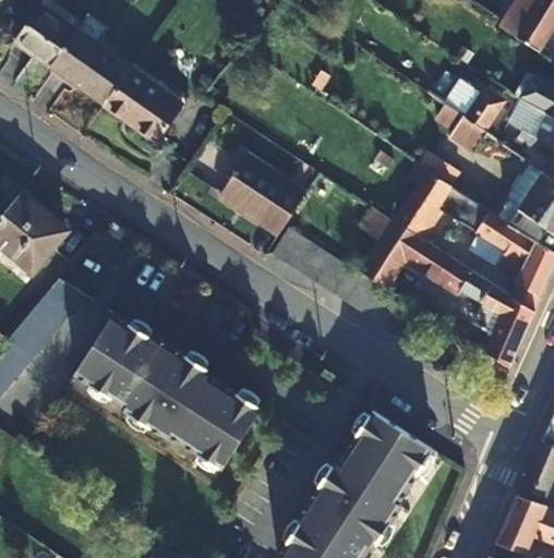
[(51,65),(82,22),(50,0),(43,0),(15,39),(51,65)]
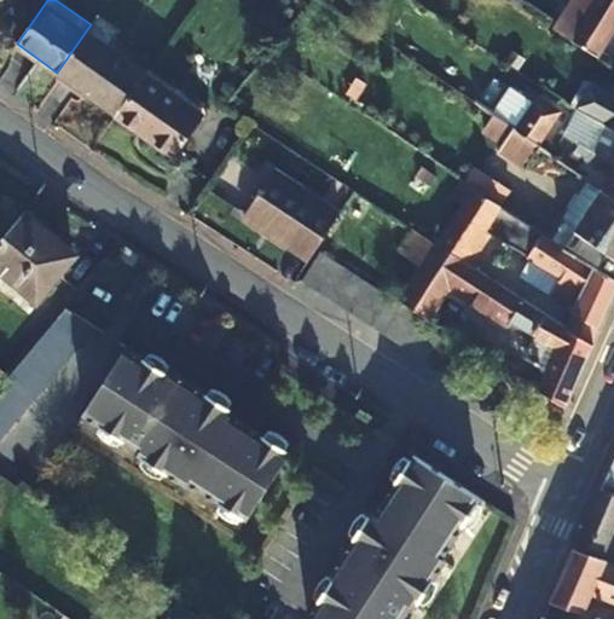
[(613,0),(567,0),(551,25),(595,53),(613,22),(613,0)]
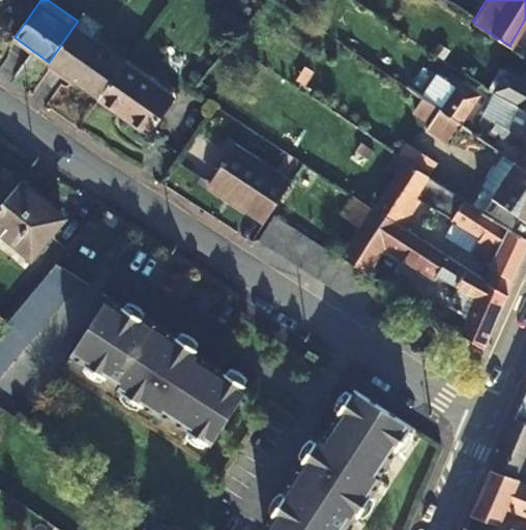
[(99,99),(125,64),(94,42),(105,28),(83,13),(78,21),(49,62),(99,99)]
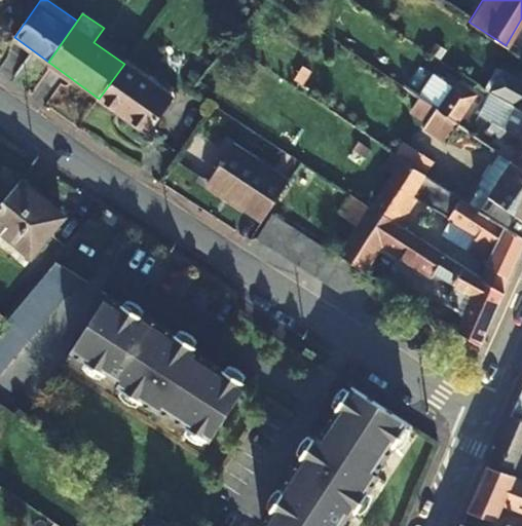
[(124,64),(99,99),(148,135),(177,96),(127,60),(124,64)]
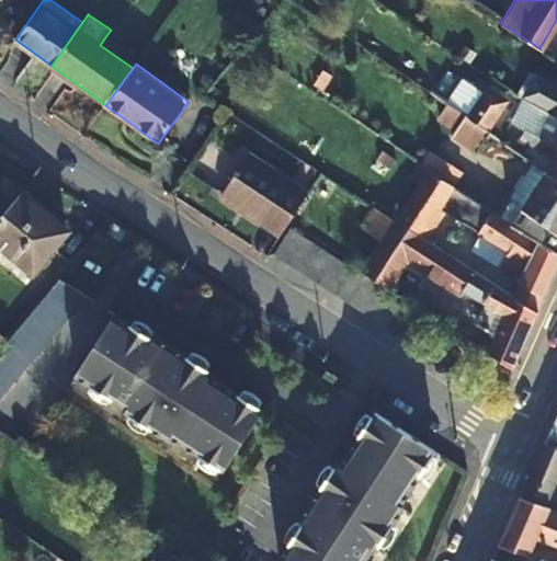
[(537,111),(553,118),(556,119),(556,91),(537,82),(529,104),(537,111)]
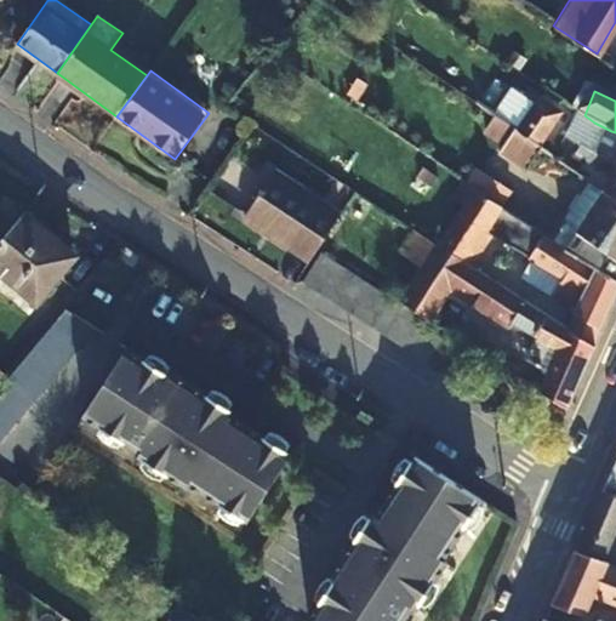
[(517,131),(537,144),(559,113),(539,101),(528,117),(517,131)]
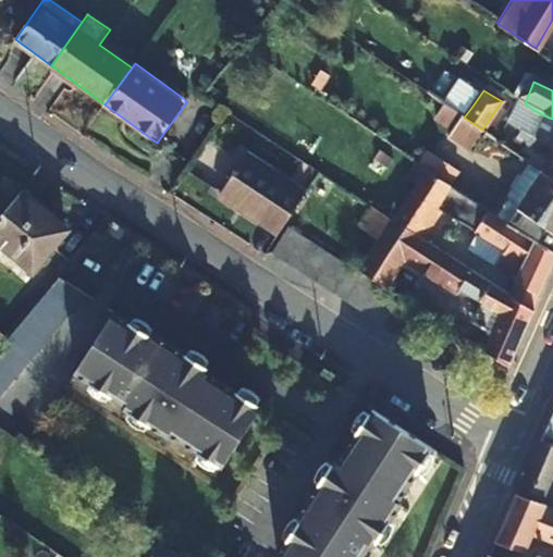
[(454,91),(444,104),(461,114),(464,118),(474,104),(454,91)]
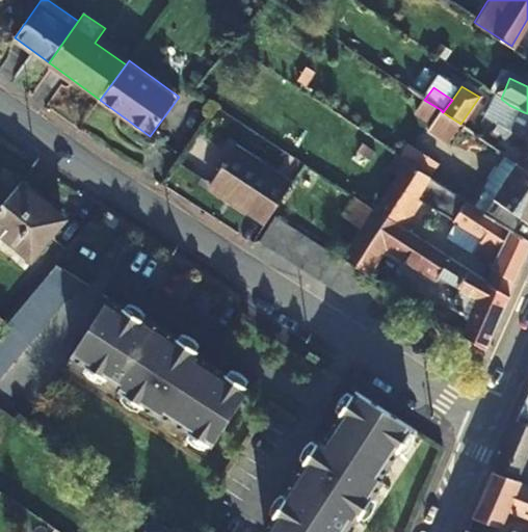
[(525,139),(527,141),(527,113),(524,112),(509,105),(501,99),(498,98),(484,120),(495,126),(501,130),(503,128),(525,139)]
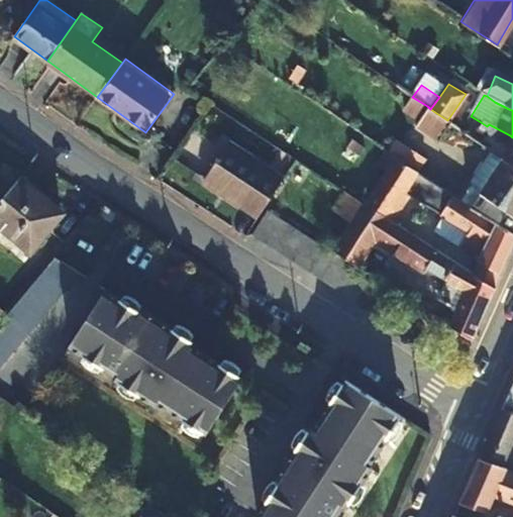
[(447,120),(430,109),(427,106),(414,125),(437,140),(449,122),(447,120)]
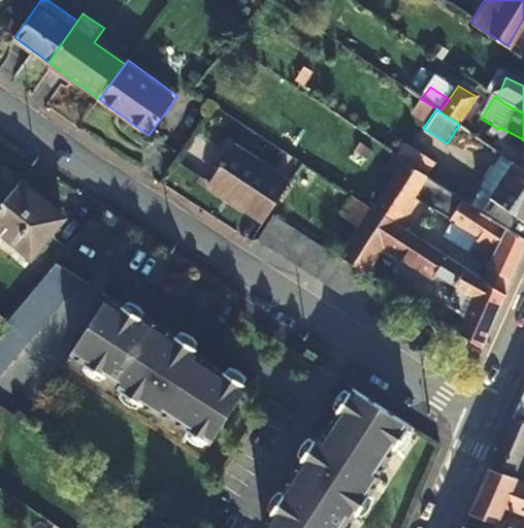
[(491,125),(481,119),(471,133),(482,140),(486,132),(491,125)]
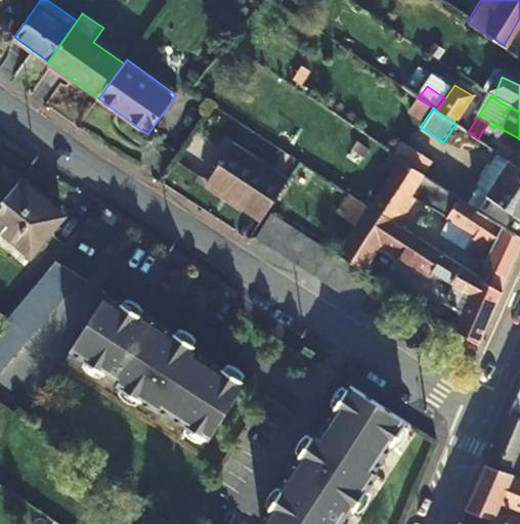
[(519,167),(519,139),(517,137),(495,126),(493,128),(487,124),(482,131),(512,147),(508,160),(519,167)]
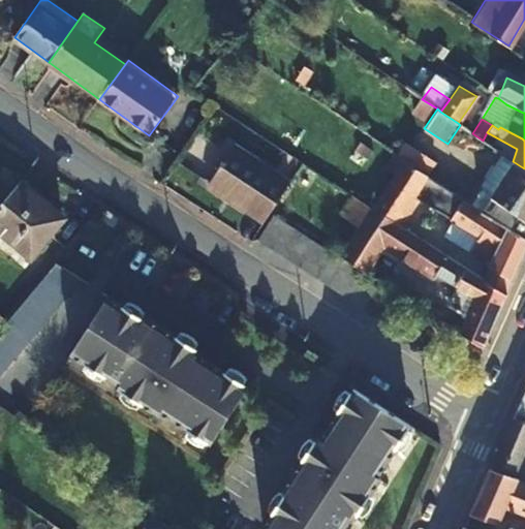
[(264,224),(289,183),(233,147),(208,184),(230,198),(229,201),(264,224)]
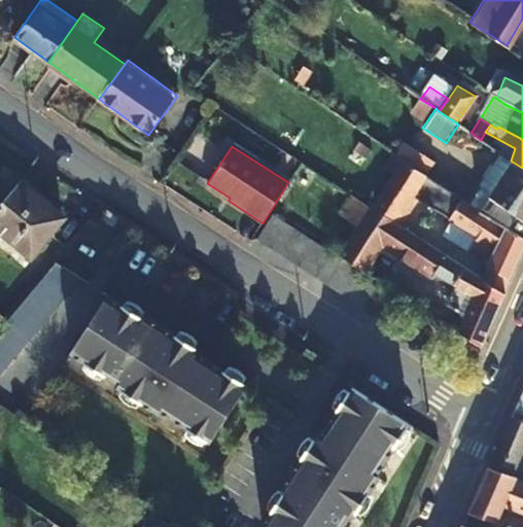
[(371,207),(394,221),(413,194),(476,235),(475,241),(491,252),(486,262),(510,278),(522,246),(522,239),(480,212),(468,206),(460,200),(462,197),(404,157),(392,150),(383,166),(393,173),(371,207)]
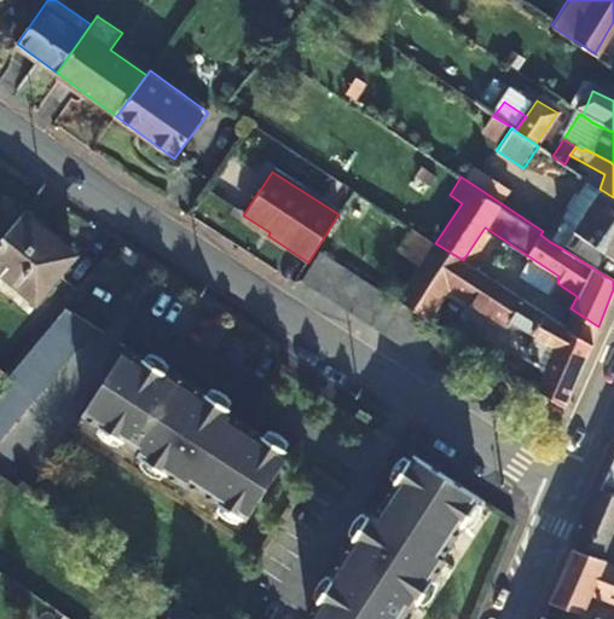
[(613,197),(600,189),(586,179),(562,217),(561,224),(574,230),(563,249),(613,281),(613,197)]
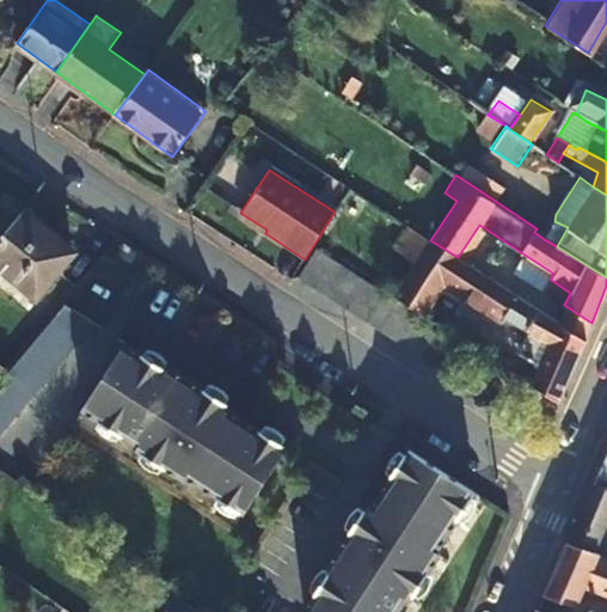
[(367,199),(355,191),(342,210),(354,218),(367,199)]
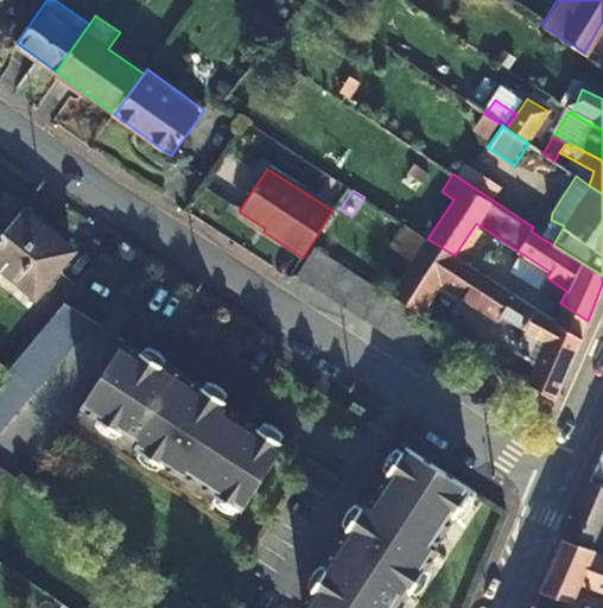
[(24,208),(0,238),(0,272),(1,271),(38,299),(71,255),(40,230),(45,225),(24,208)]
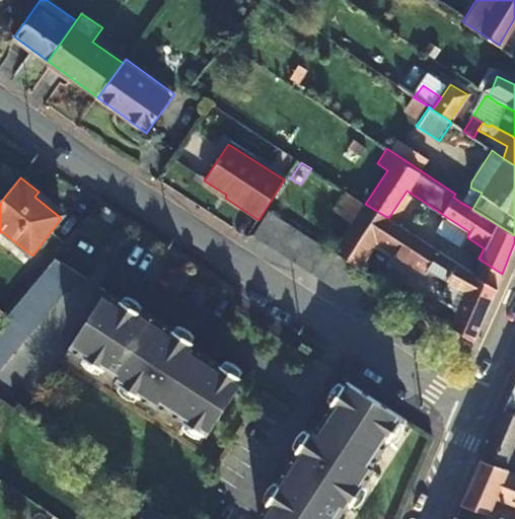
[(461,203),(472,209),(482,193),(470,188),(461,203)]
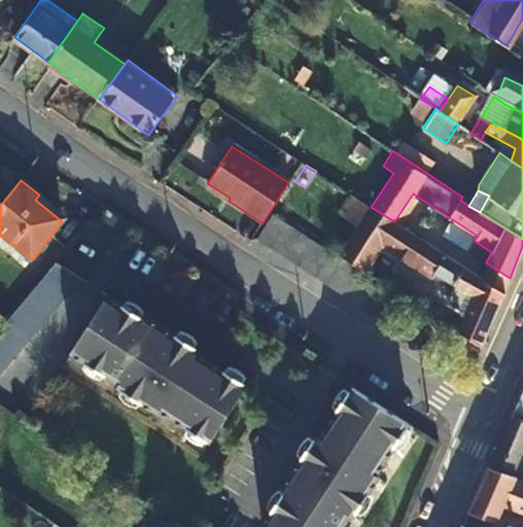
[(358,226),(371,207),(349,192),(337,212),(358,226)]
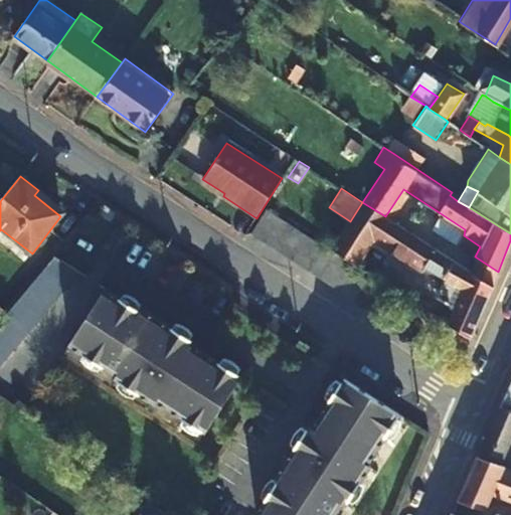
[(350,221),(332,248),(375,278),(384,265),(364,250),(373,236),(424,271),(427,268),(446,280),(434,297),(452,308),(446,324),(469,339),(492,286),(469,271),(385,216),(362,202),(350,221)]
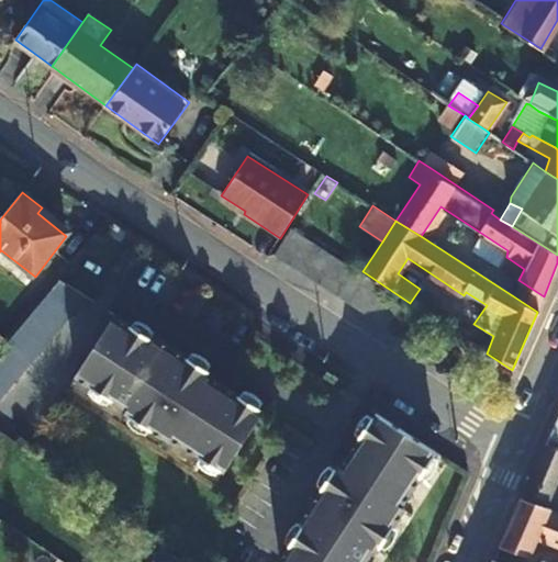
[(112,223),(105,233),(119,242),(125,233),(112,223)]
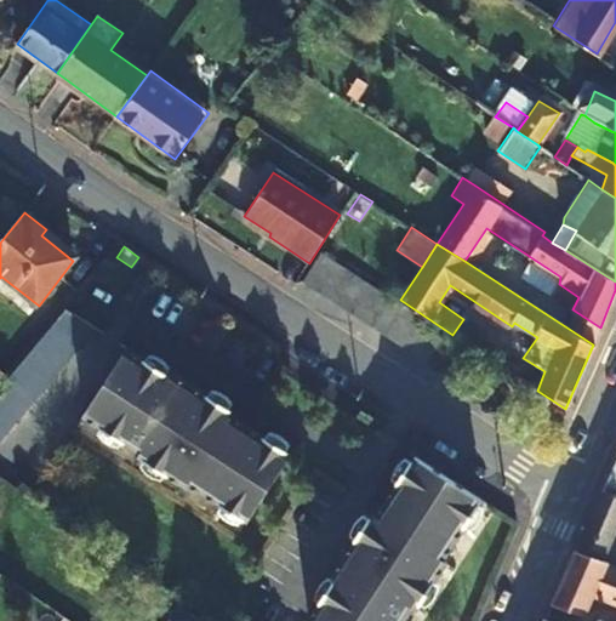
[(319,255),(301,284),(328,301),(342,309),(355,319),(370,329),(385,337),(397,346),(426,364),(443,336),(429,326),(415,317),(401,308),(397,305),(389,300),(374,290),(360,281),(347,273),(334,263),(319,255)]
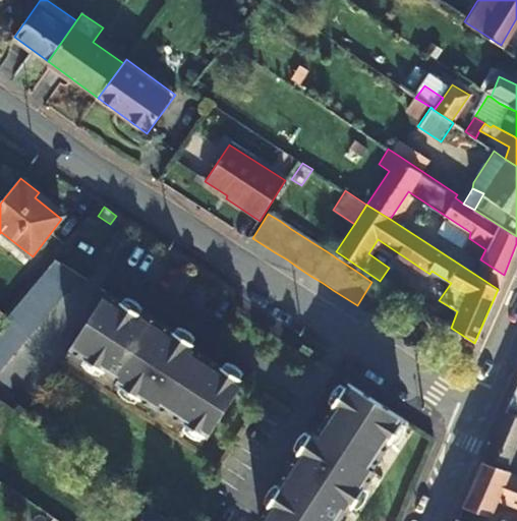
[(474,274),(498,289),(504,275),(480,259),(474,274)]
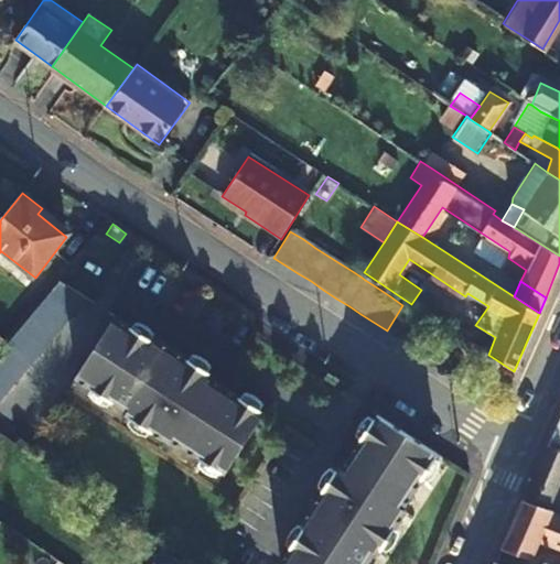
[(0,401),(86,299),(61,282),(23,331),(10,346),(0,359),(0,401)]
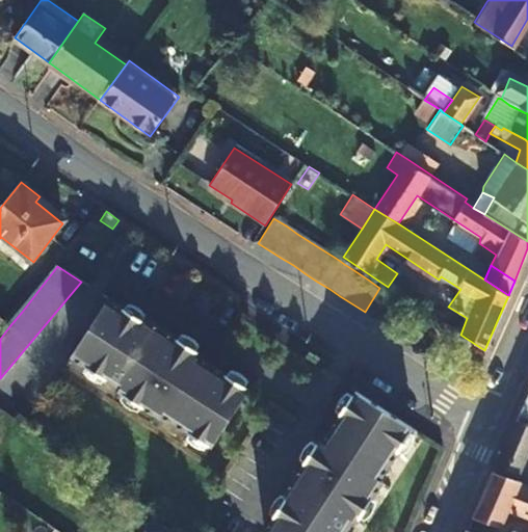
[(109,299),(72,356),(122,388),(120,392),(158,417),(160,414),(212,447),(248,391),(196,356),(199,354),(148,320),(146,324),(109,299)]
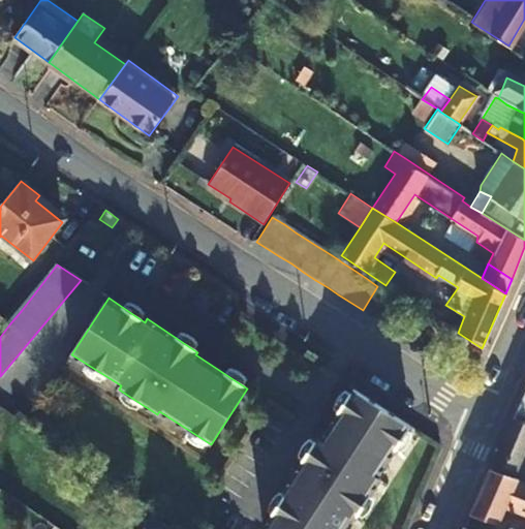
[(524,381),(511,415),(524,421),(524,381)]
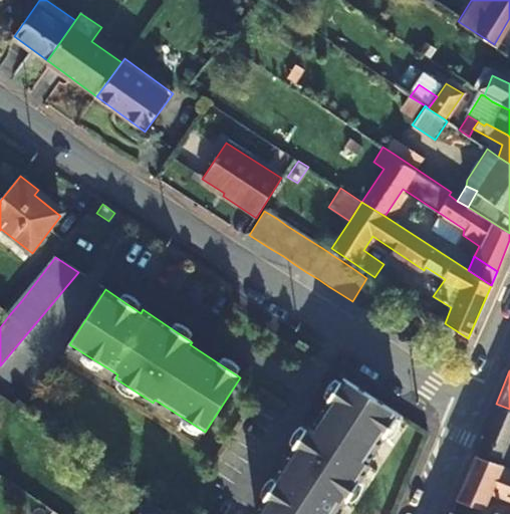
[(253,513),(330,513),(339,501),(342,503),(367,466),(363,464),(396,415),(341,378),(309,428),(306,427),(274,476),(277,478),(253,513)]
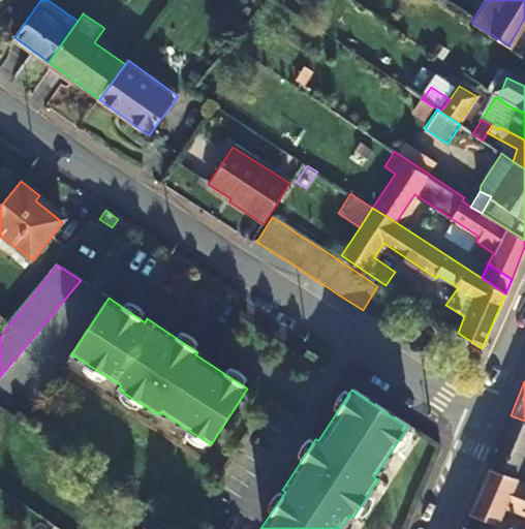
[(515,478),(522,461),(524,454),(524,421),(511,415),(488,466),(515,478)]
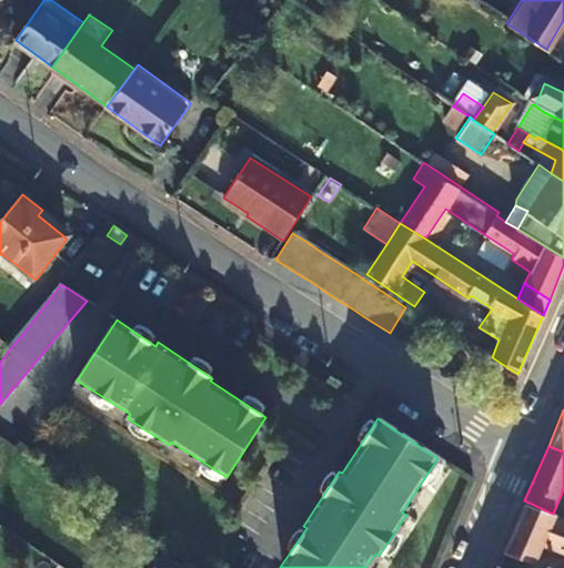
[(552,516),(563,520),(563,496),(561,495),(553,514),(552,516)]
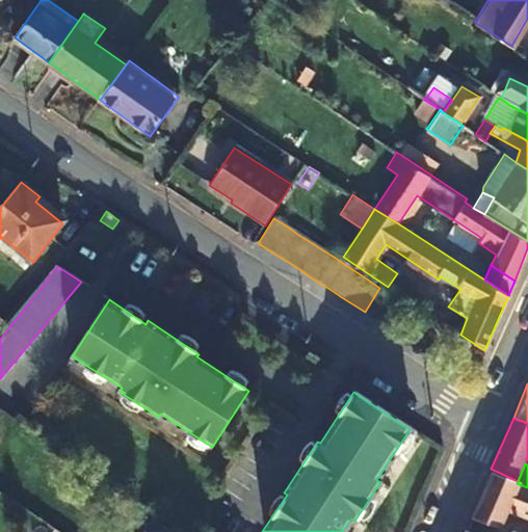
[(504,509),(517,483),(518,481),(491,469),(471,515),(497,527),(504,509)]
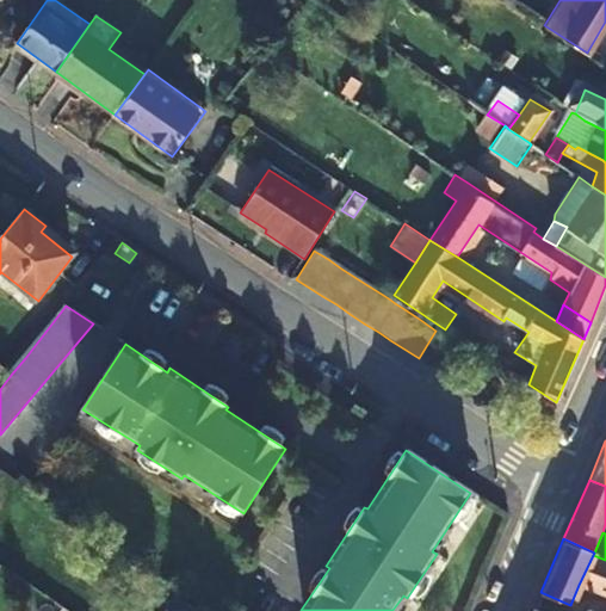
[(605,560),(593,555),(579,585),(605,594),(605,560)]
